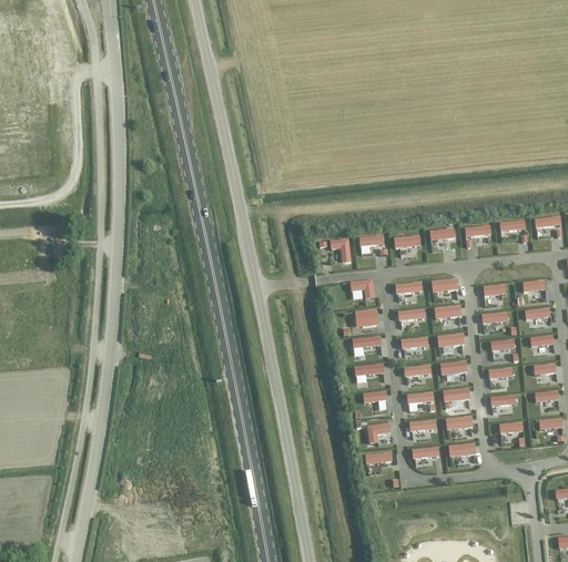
[(561,223),(560,214),(535,216),(535,225),(561,223)]
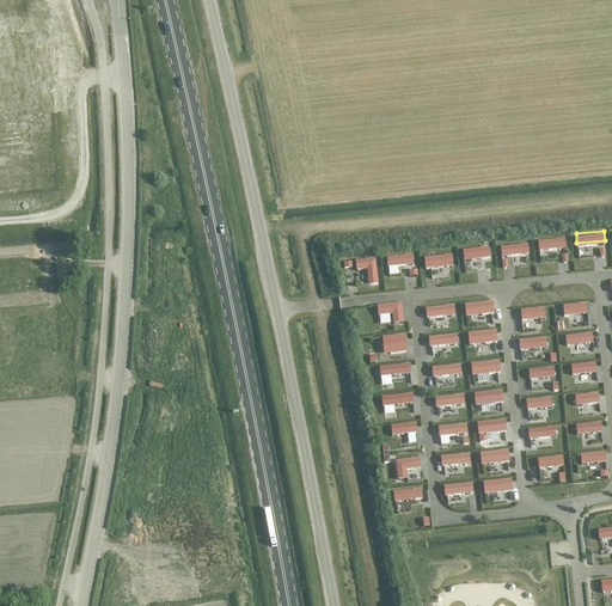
[(564,236),(538,238),(539,249),(565,246),(564,236)]
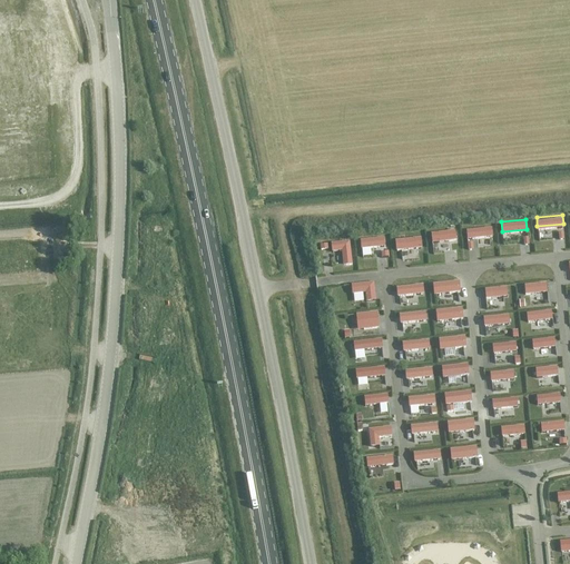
[(491,225),(465,227),(467,237),(492,234),(491,225)]
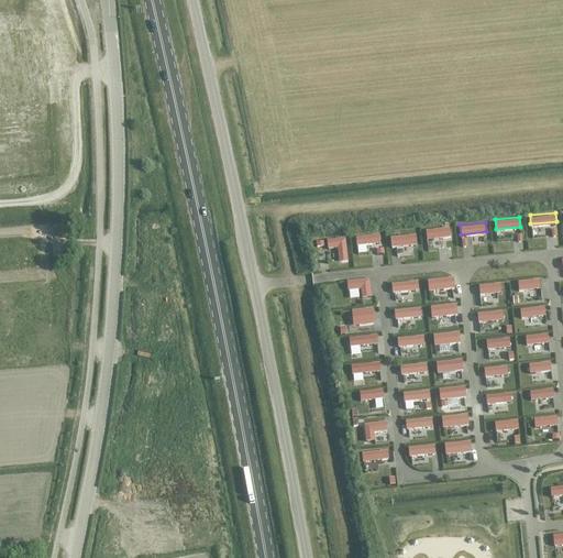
[(450,225),(426,227),(427,237),(450,233),(450,225)]
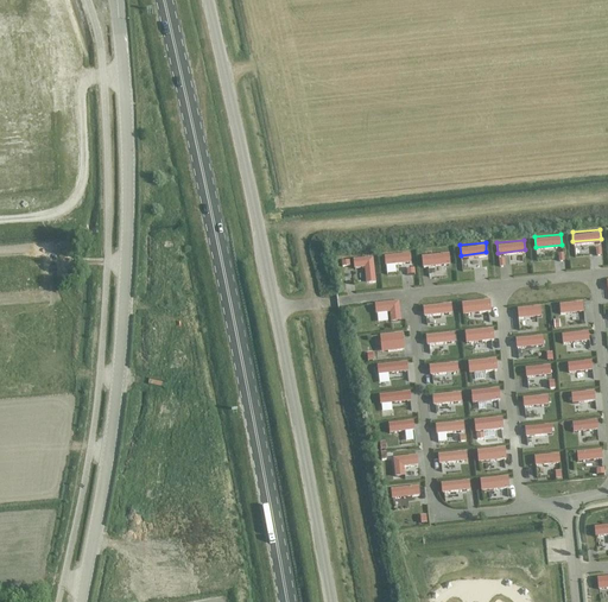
[(423,264),(450,260),(449,249),(422,253),(423,264)]
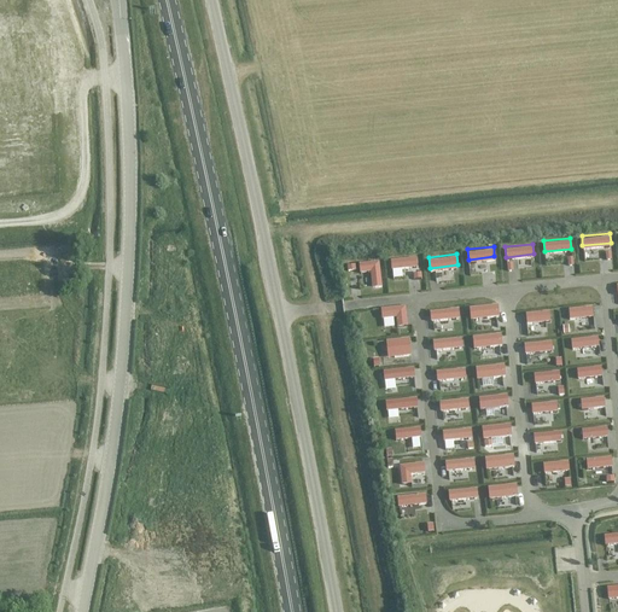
[(417,255),(390,257),(391,267),(418,264),(417,255)]
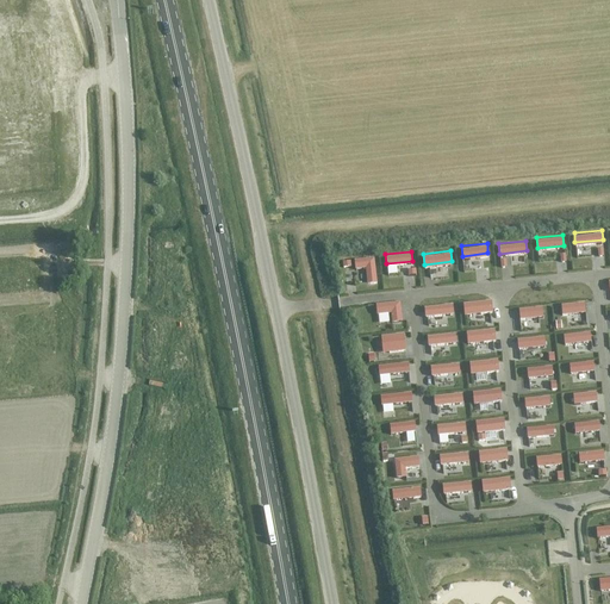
[(374,254),(354,256),(355,266),(365,265),(367,280),(377,279),(374,254)]
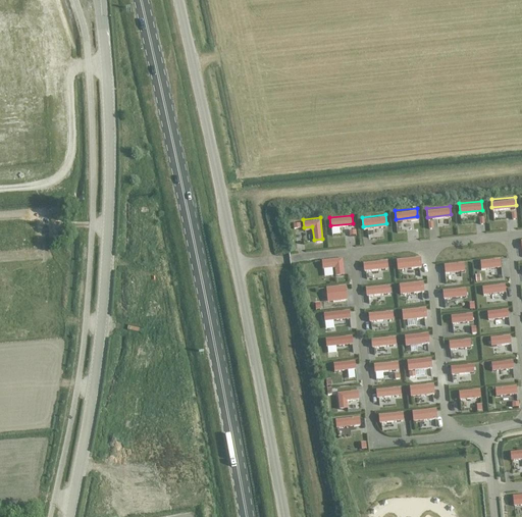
[(342,255),(321,257),(322,265),(334,264),(335,272),(344,271),(342,255)]
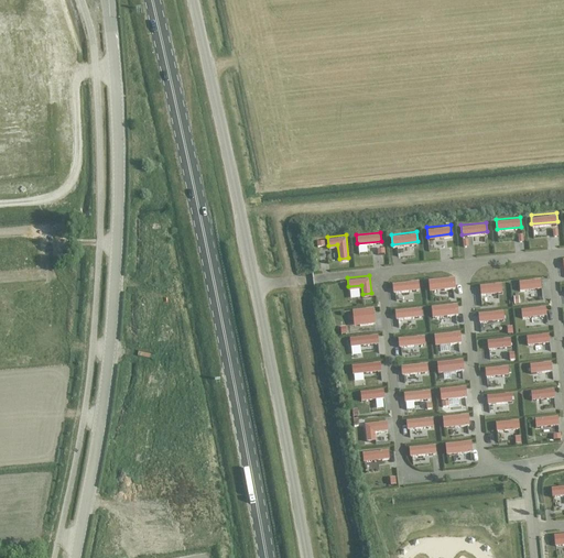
[(454,276),(430,279),(430,290),(455,286),(454,276)]
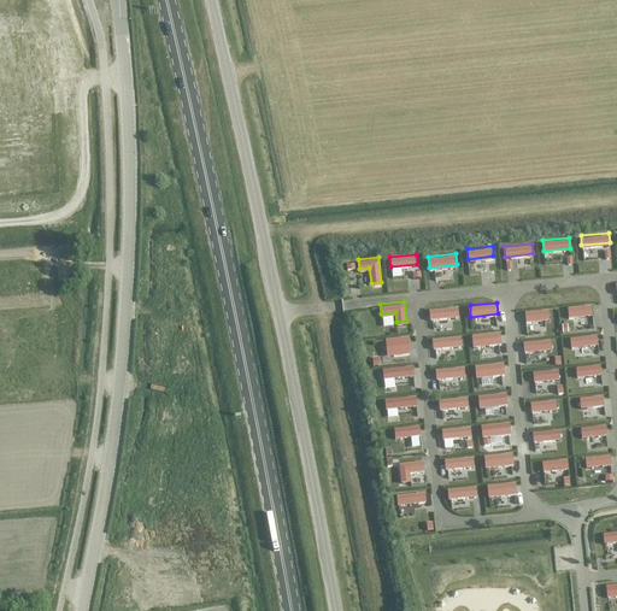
[(569,315),(592,312),(591,303),(568,305),(569,315)]
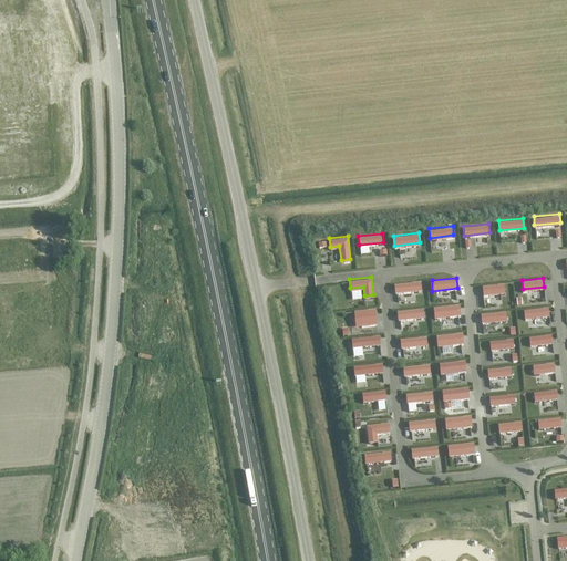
[(421,290),(421,281),(394,283),(395,292),(421,290)]
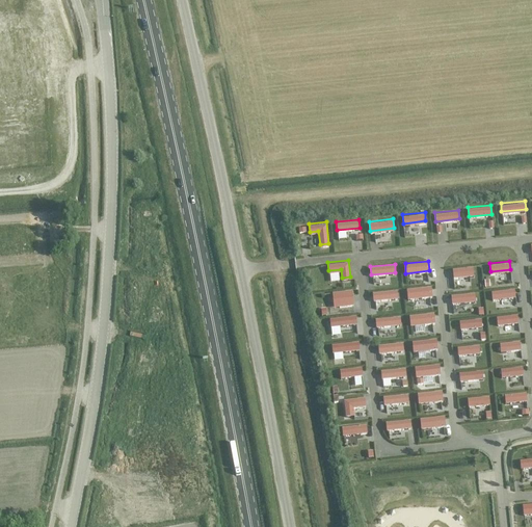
[(453,275),(474,273),(473,265),(452,267),(453,275)]
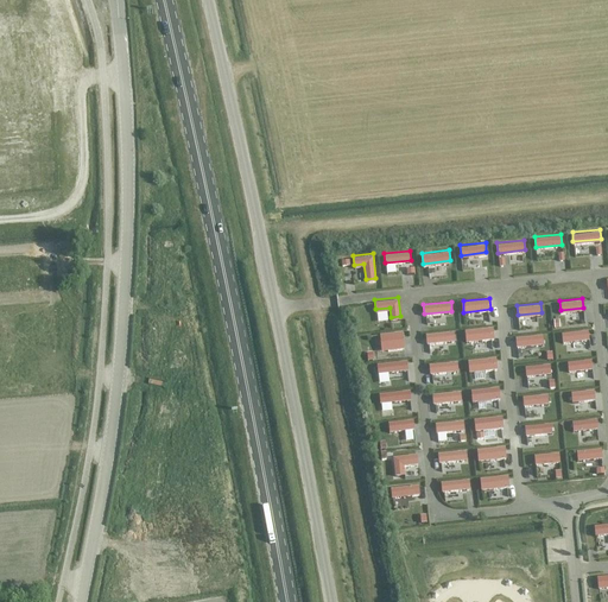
[(493,325),(464,329),(466,341),(494,337),(493,325)]
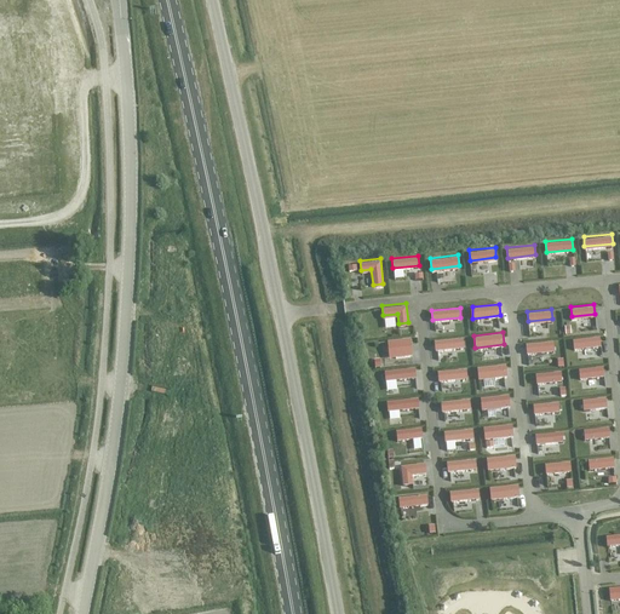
[(411,336),(388,338),(389,355),(412,353),(411,336)]
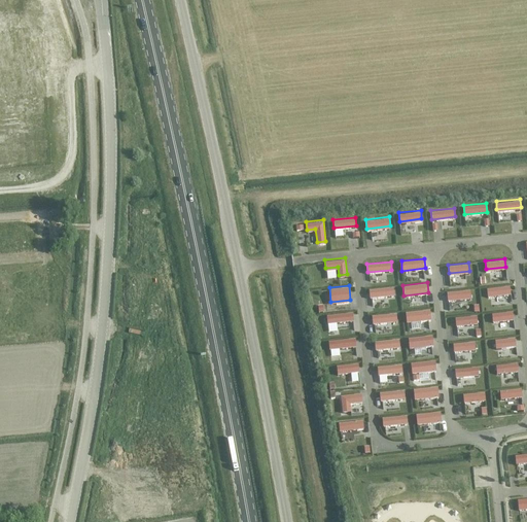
[(510,294),(510,285),(488,286),(488,296),(510,294)]
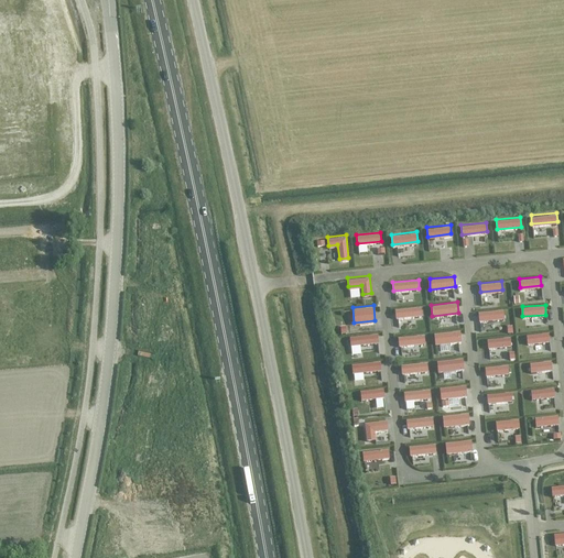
[(422,315),(421,306),(396,308),(397,318),(422,315)]
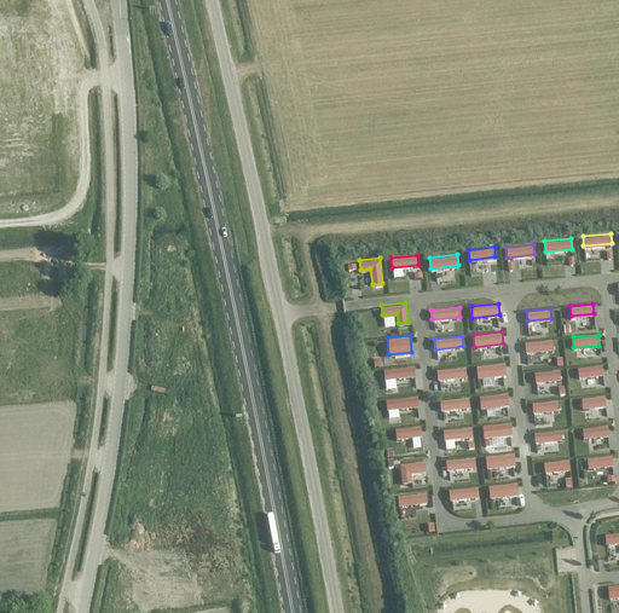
[(551,350),(550,340),(525,342),(526,352),(551,350)]
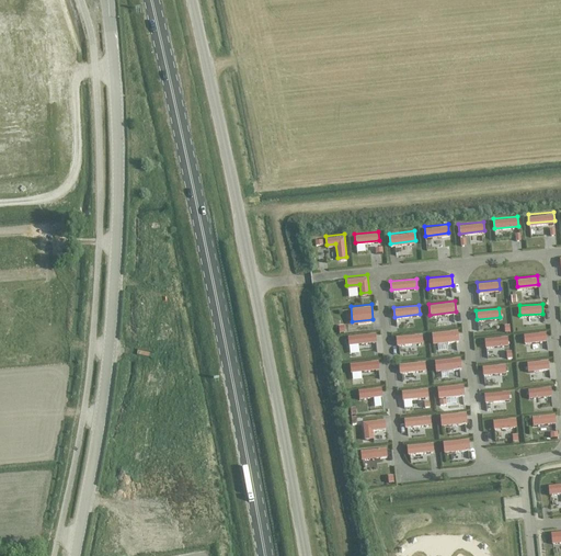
[(458,329),(432,332),(433,342),(459,340),(458,329)]
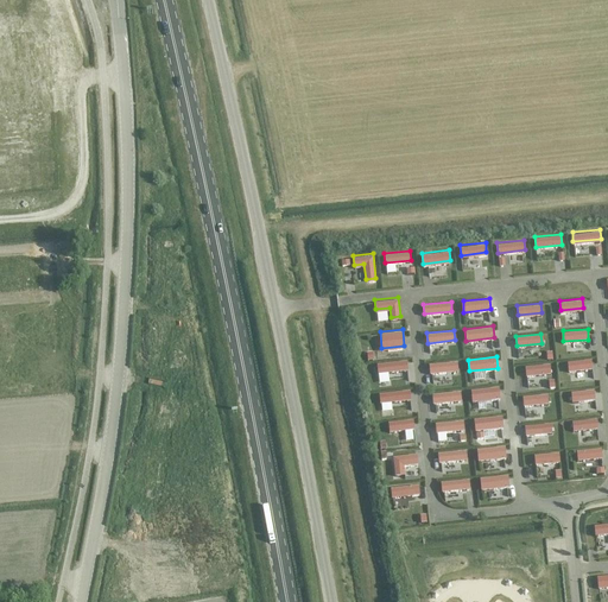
[(590,359),(568,360),(569,369),(591,368),(590,359)]
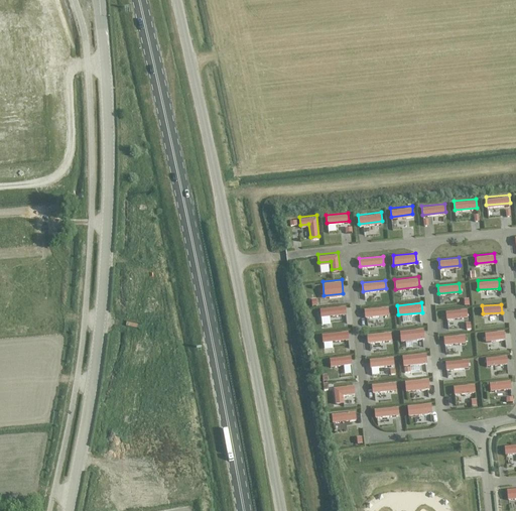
[(347,313),(346,305),(320,307),(320,315),(347,313)]
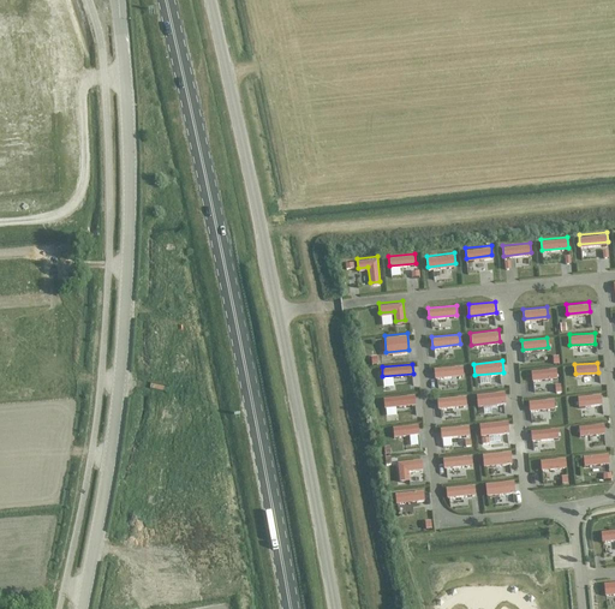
[(463,365),(434,368),(435,377),(464,375),(463,365)]
